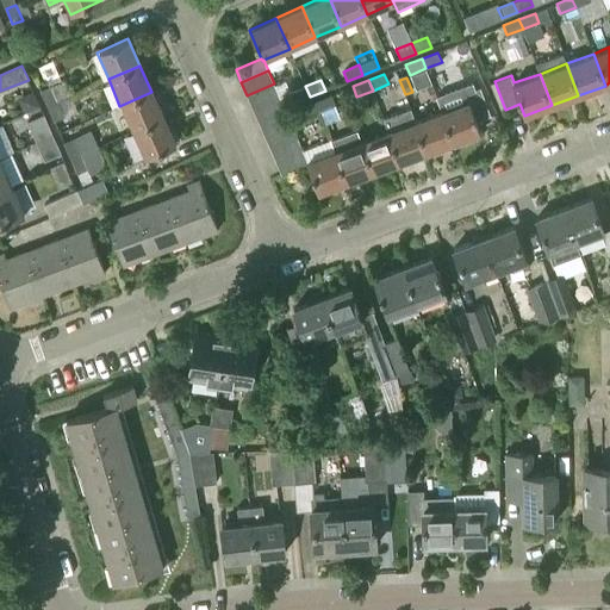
[(47,105),(56,100),(72,94),(66,81),(39,91),(47,105)]
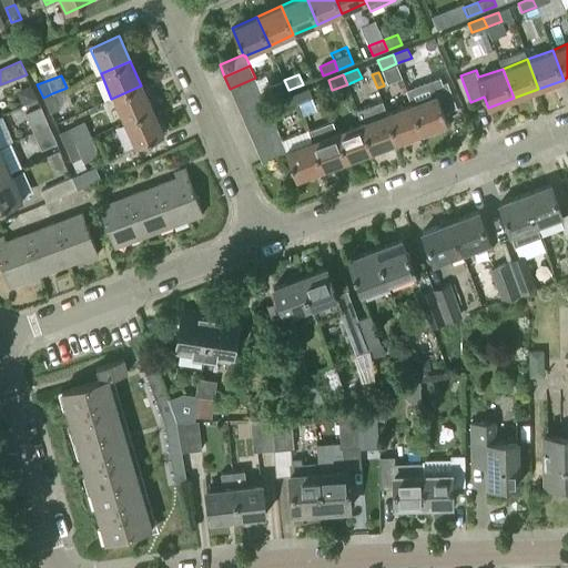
[(255,78),(230,89),(235,101),(261,90),(255,78)]
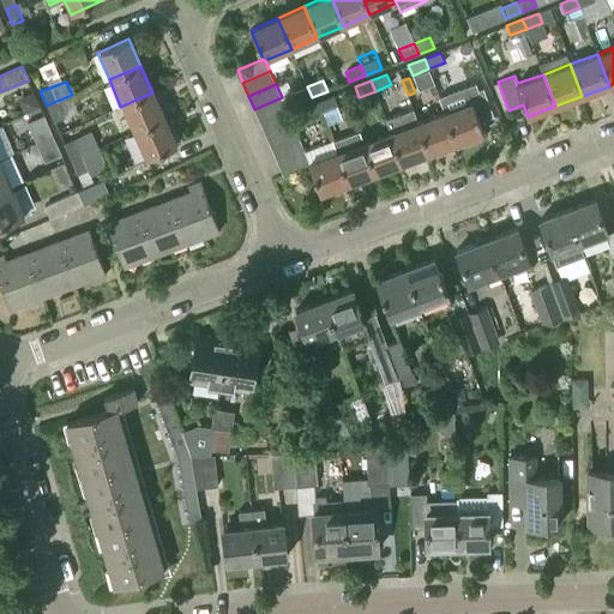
[(312,97),(307,86),(293,92),(298,103),(312,97)]
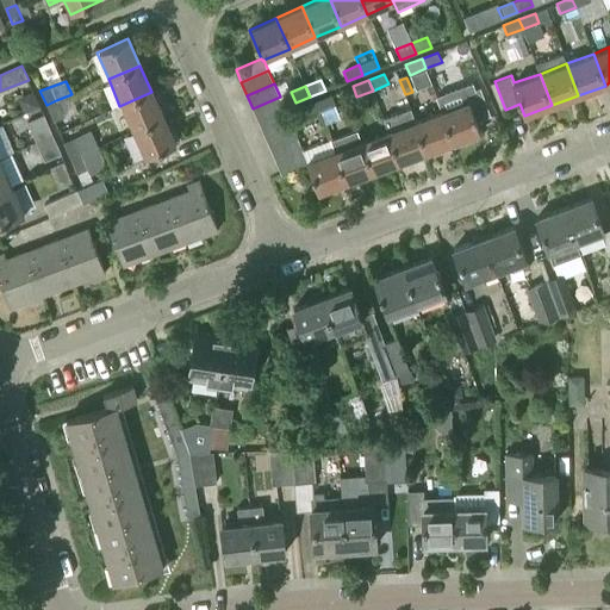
[(468,101),(441,111),(453,142),(480,132),(477,120),(490,116),(480,88),(465,93),(468,101)]
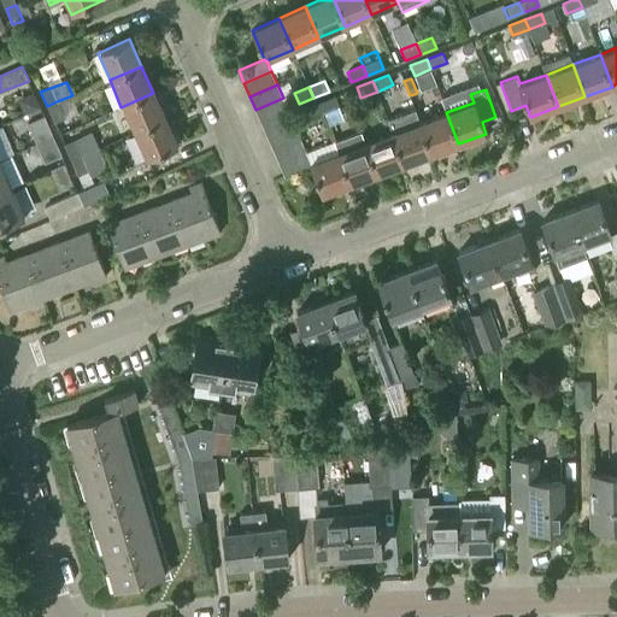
[(165,119),(153,93),(121,107),(133,134),(165,119)]
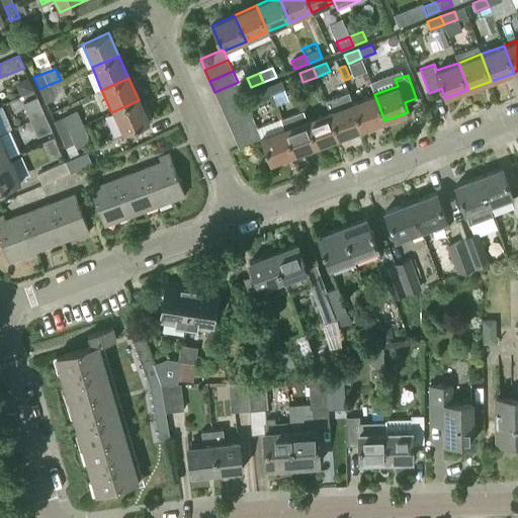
[(281,81),(268,86),(271,95),(284,89),(281,81)]
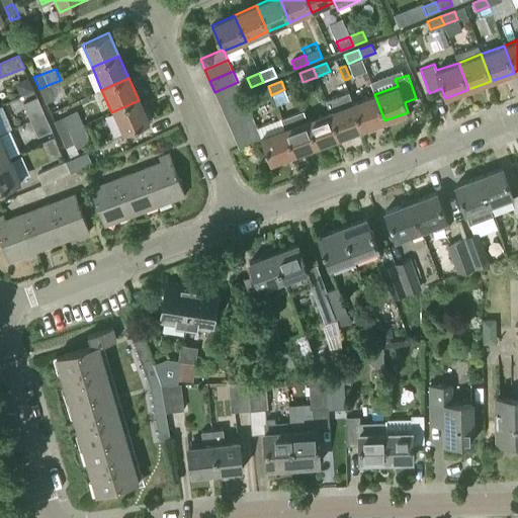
[(238,82),(214,92),(220,103),(243,93),(238,82)]
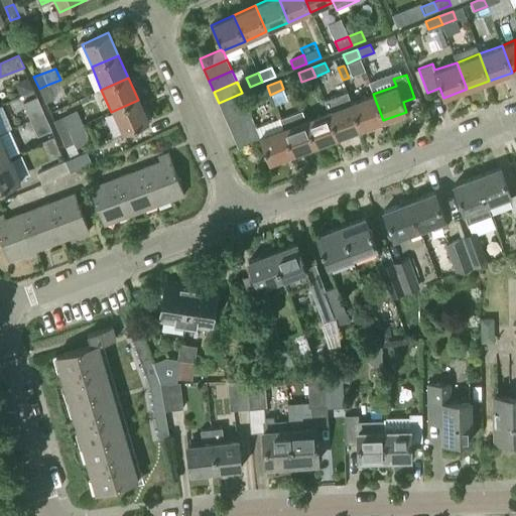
[(47,85),(39,89),(45,103),(54,99),(47,85)]
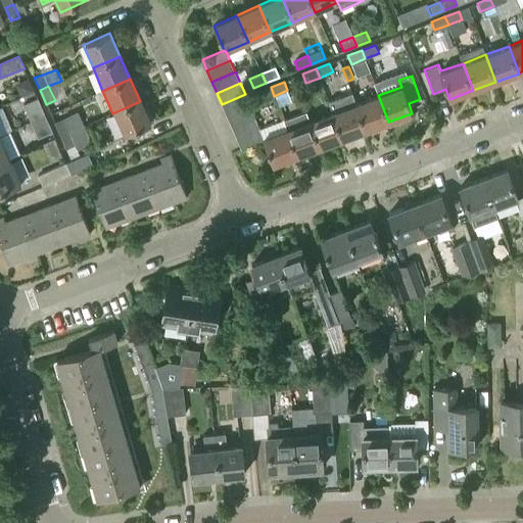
[(274,96),(271,87),(257,92),(260,101),(274,96)]
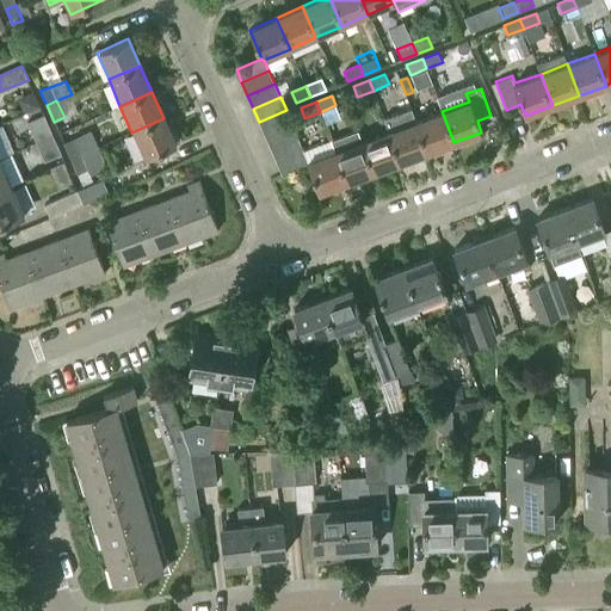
[(287,110),(259,122),(265,135),(292,123),(287,110)]
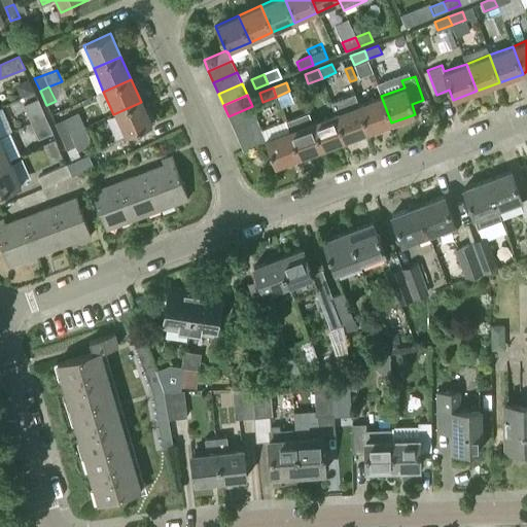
[(391,123),(381,96),(358,105),(369,132),(391,123)]
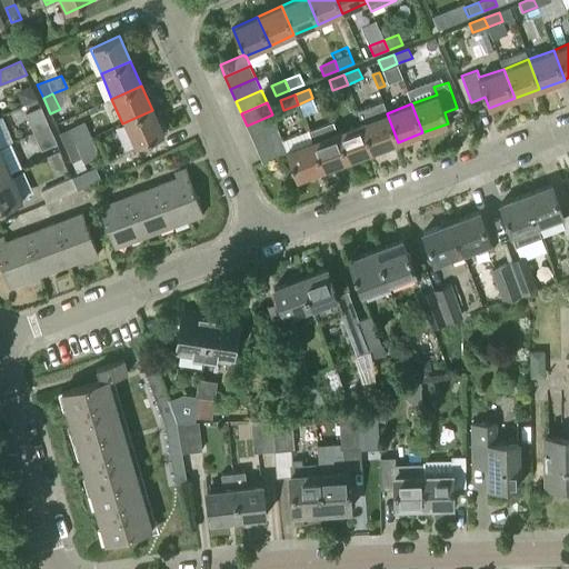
[(33,132),(49,126),(40,107),(25,113),(33,132)]
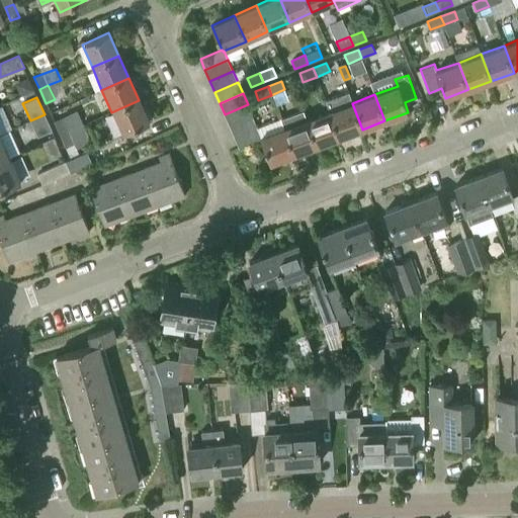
[(139,100),(111,112),(121,136),(148,123),(139,100)]
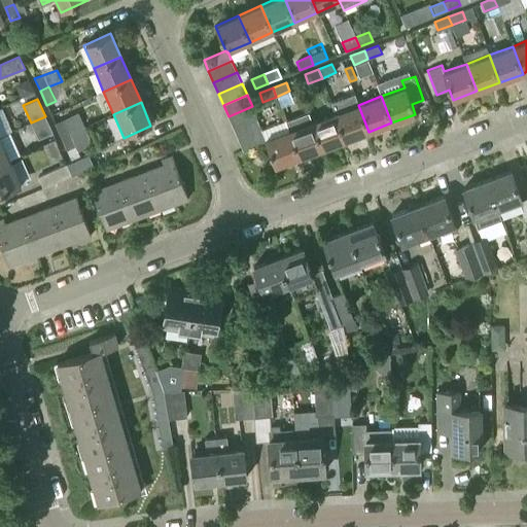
[(369,132),(358,105),(335,113),(345,140),(369,132)]
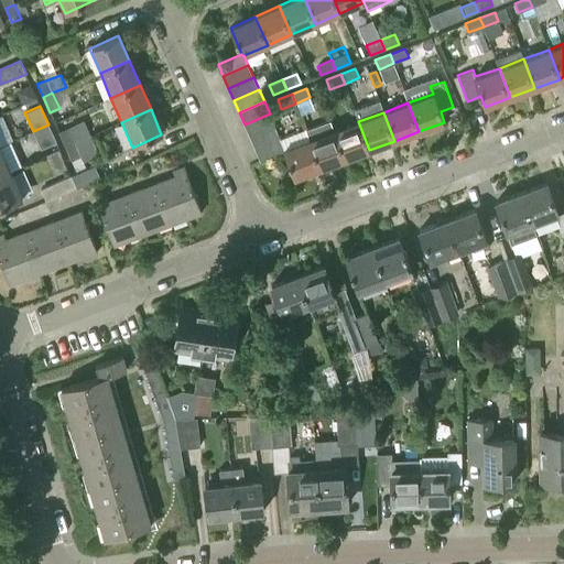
[(274,126),(270,114),(245,125),(250,137),(274,126)]
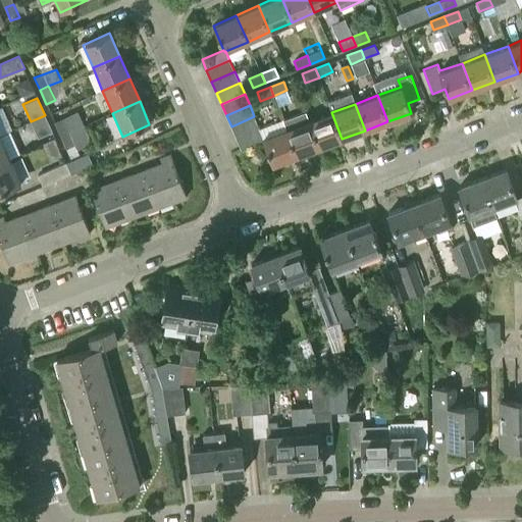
[(342,139),(331,112),(309,121),(319,147),(342,139)]
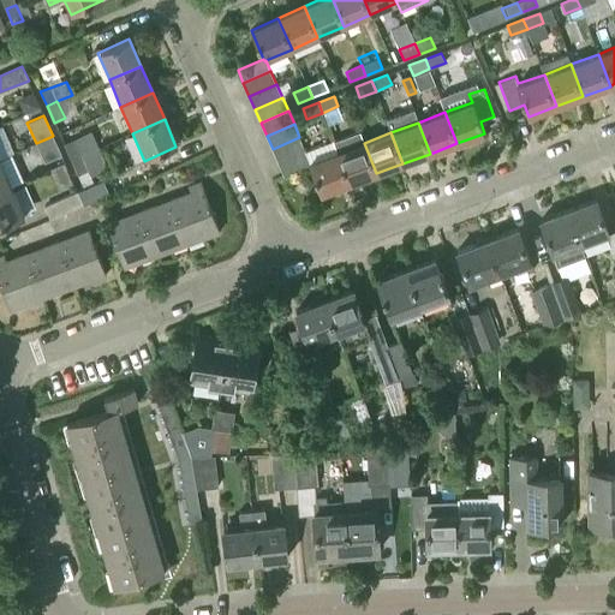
[(61,155),(53,136),(36,143),(45,162),(61,155)]
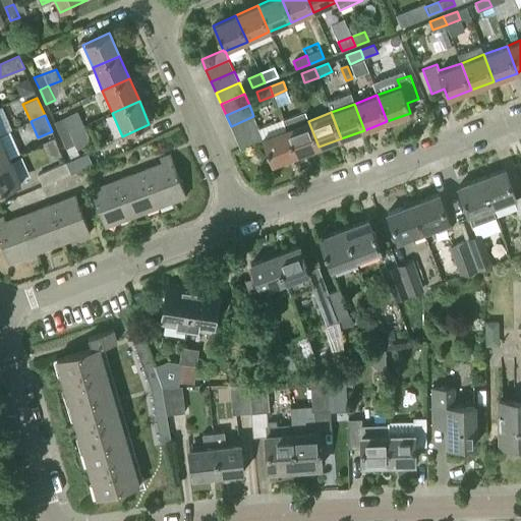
[(60,137),(69,133),(68,130),(74,128),(69,116),(63,119),(62,118),(54,122),(60,137)]
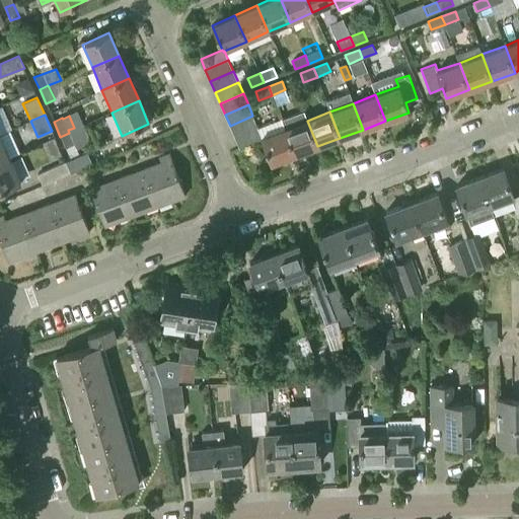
[(252,116),(230,126),(234,137),(257,127),(252,116)]
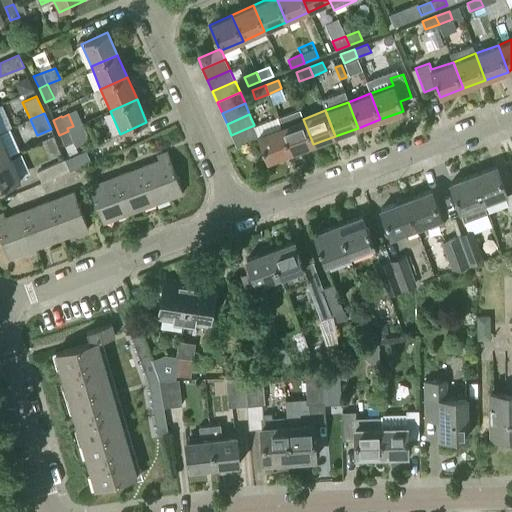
[(280,127),(281,127),(277,117),(254,125),(259,135),(257,136),(257,137),(267,161),(290,153),(280,127)]
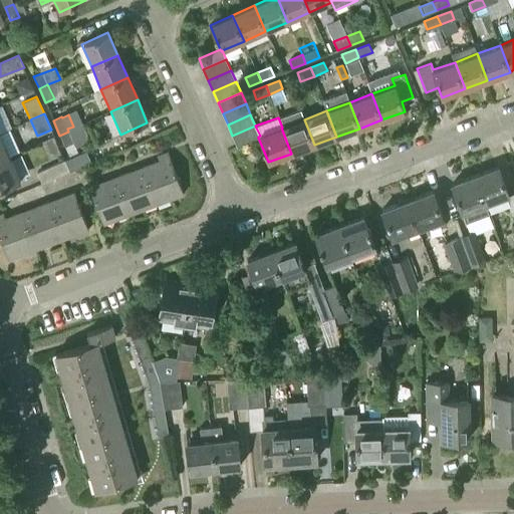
[(304,119),(282,127),(281,127),(291,154),(314,145),(304,119)]
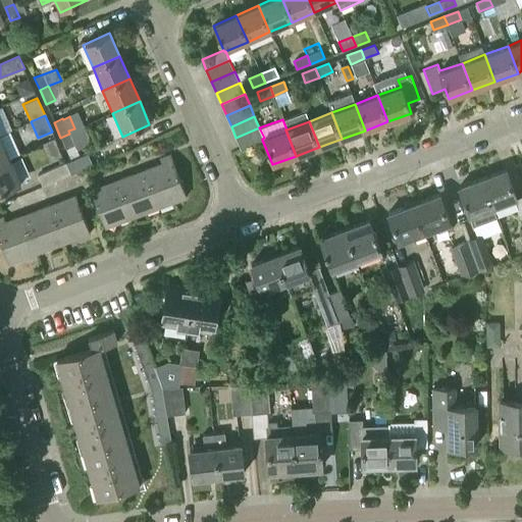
[(259,127),(236,138),(241,149),(262,140),(262,139),(264,138),(259,127)]
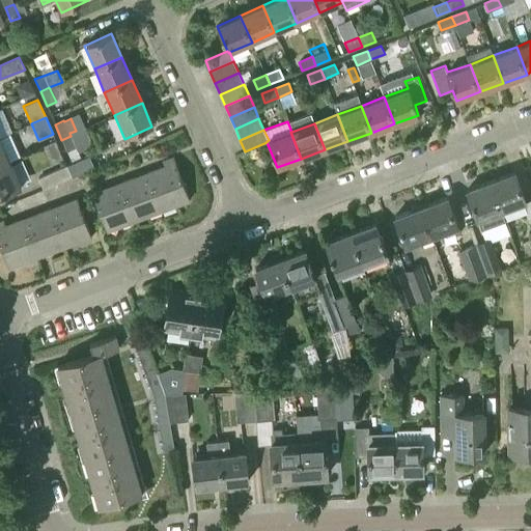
[(71,136),(61,140),(66,151),(76,147),(71,136)]
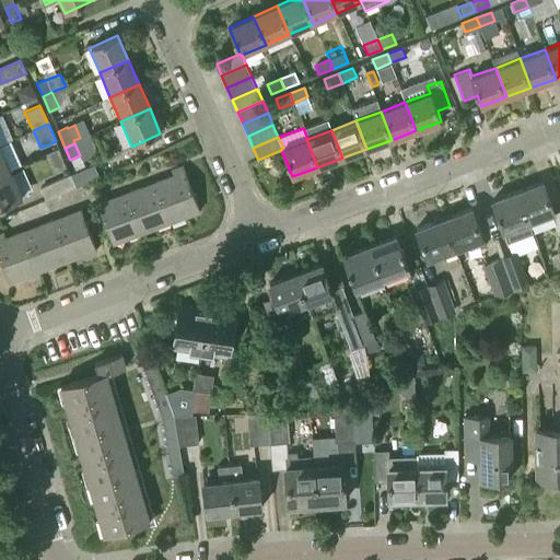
[(0,146),(0,175),(11,171),(0,146)]
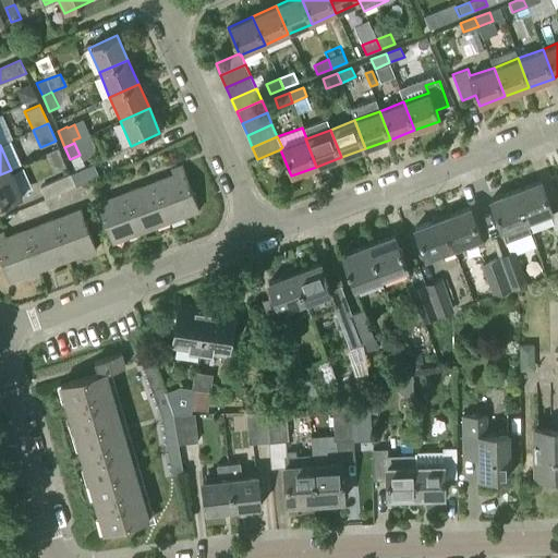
[(70,173),(76,186),(81,184),(97,177),(92,164),(85,167),(75,171),(70,173)]
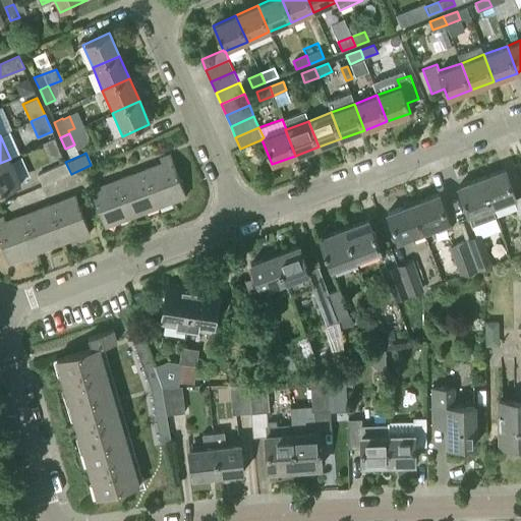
[(159,161),(142,167),(158,206),(185,195),(169,153),(157,157),(159,161)]
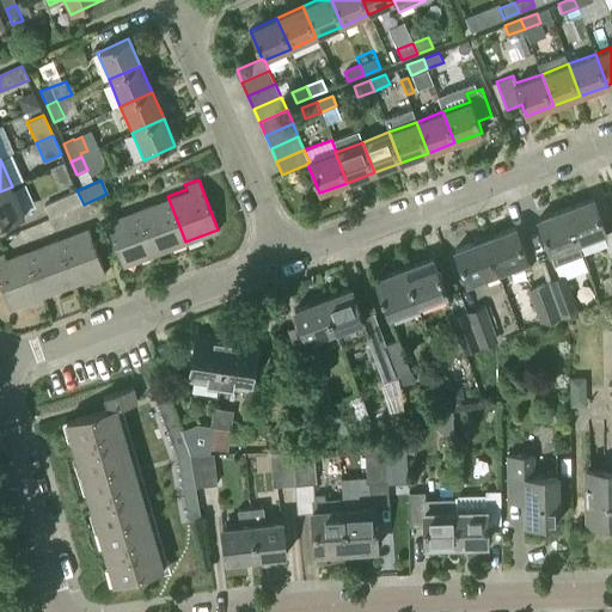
[(12,187),(0,191),(0,226),(24,215),(12,187)]
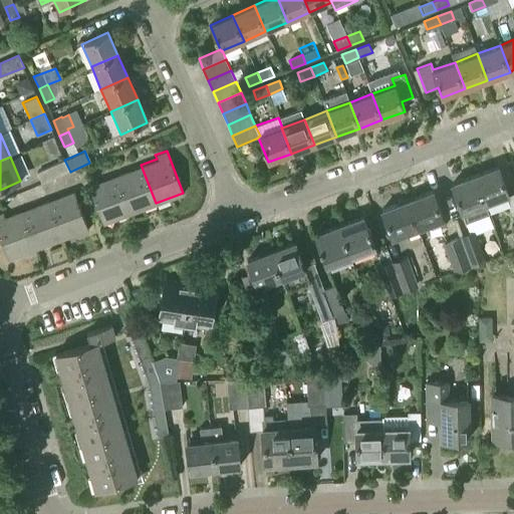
[(42,184),(70,172),(64,160),(37,172),(42,184)]
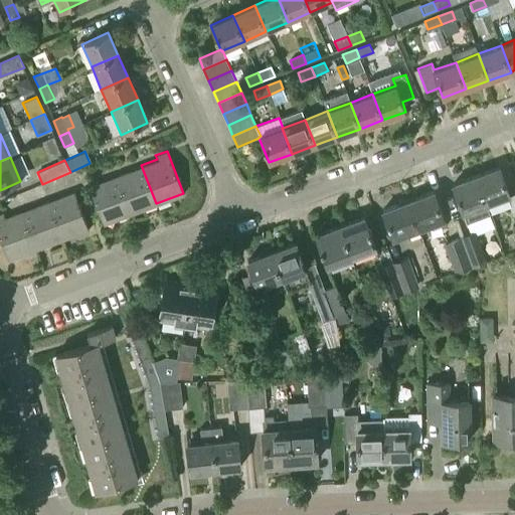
[(156,203),(141,165),(115,175),(129,213),(156,203)]
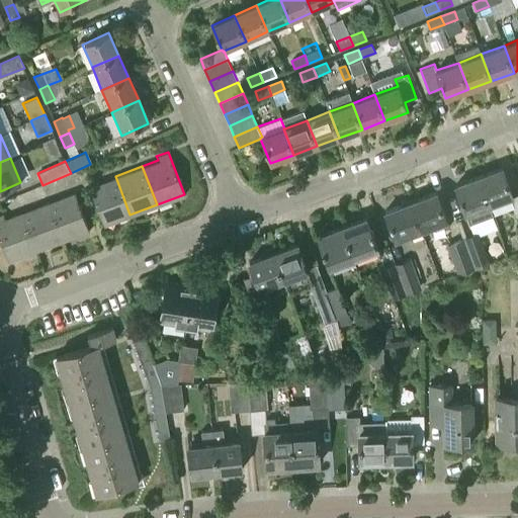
[(479,177),(489,206),(512,197),(501,169),(479,177)]
